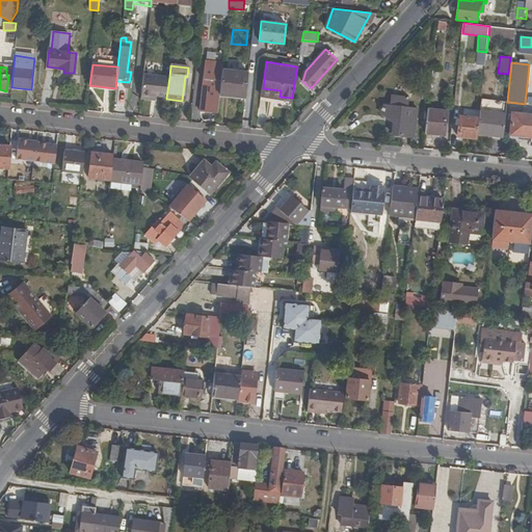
[(219,94),(245,96),(247,75),(221,72),(221,74),(219,94)]
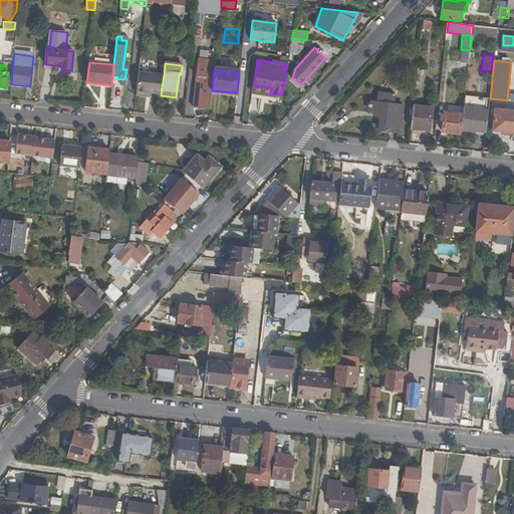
[(139,71),(136,91),(151,93),(161,94),(164,74),(139,71)]
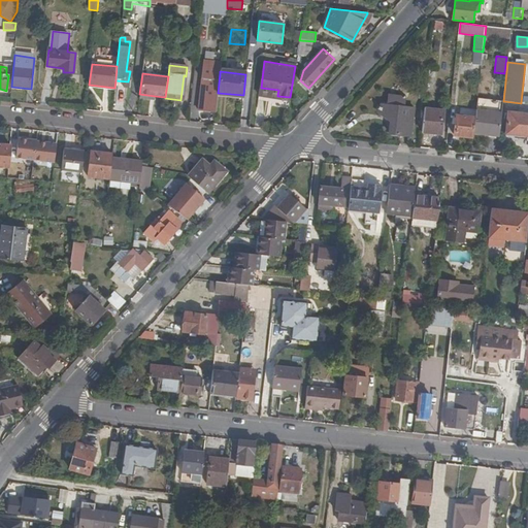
[(202,110),(216,111),(218,93),(220,73),(213,73),(212,80),(201,79),(200,89),(204,89),(202,110)]
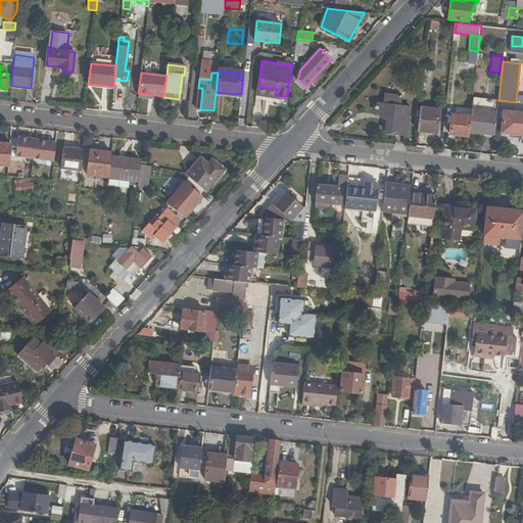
[(386,122),(385,132),(407,135),(410,108),(398,106),(399,97),(384,95),(383,105),(378,104),(375,108),(375,112),(386,122)]
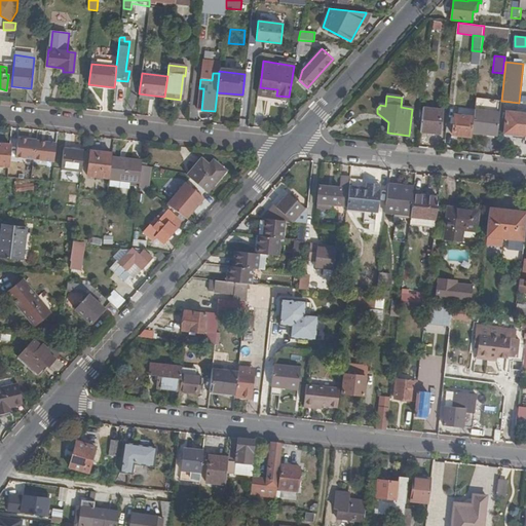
[(472,116),(473,109),(459,107),(458,113),(472,116)]
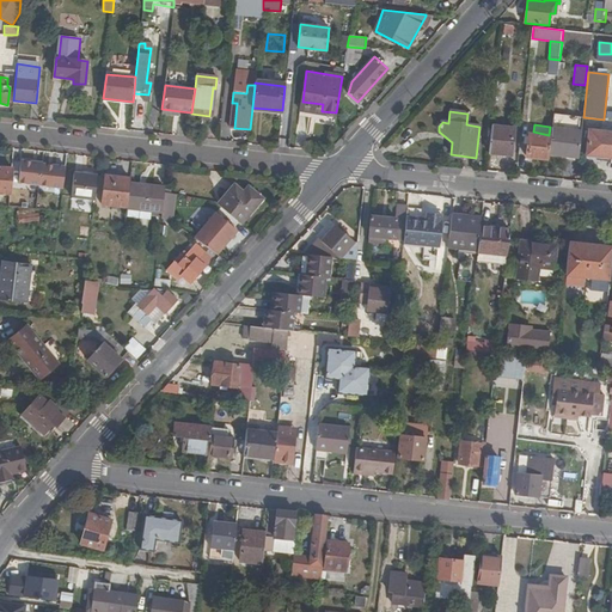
[(493,126),(489,152),(510,155),(513,128),(493,126)]
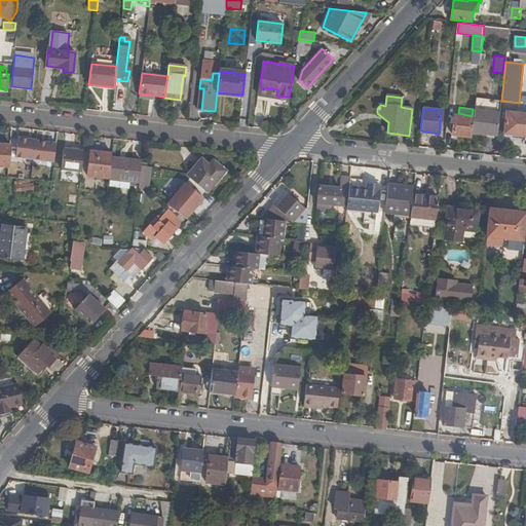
[(500,115),(475,112),(474,117),(473,134),(498,137),(500,115)]
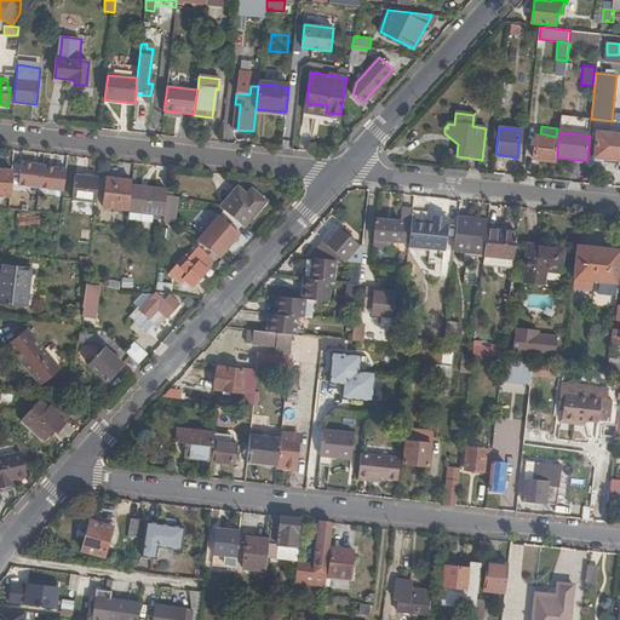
[(596,159),(619,160),(619,136),(598,133),(596,159)]
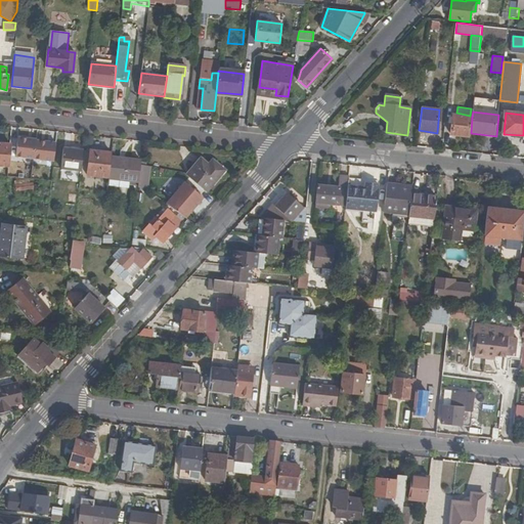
[(451,134),(470,137),(471,133),(472,117),(453,115),(451,134)]
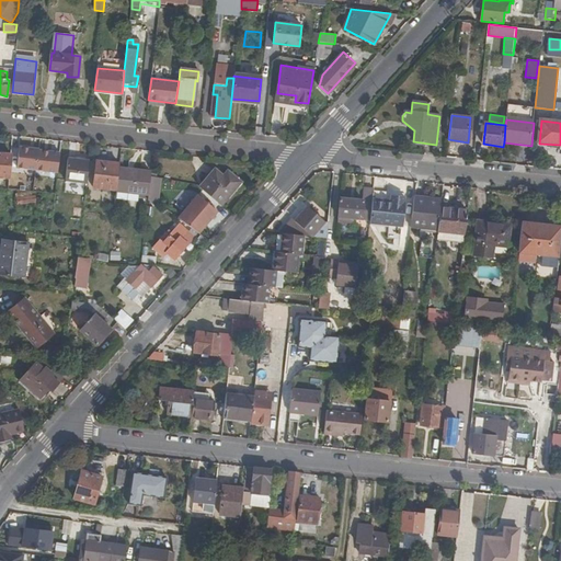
[(38,151),(38,150),(19,148),(16,169),(36,170),(38,151)]
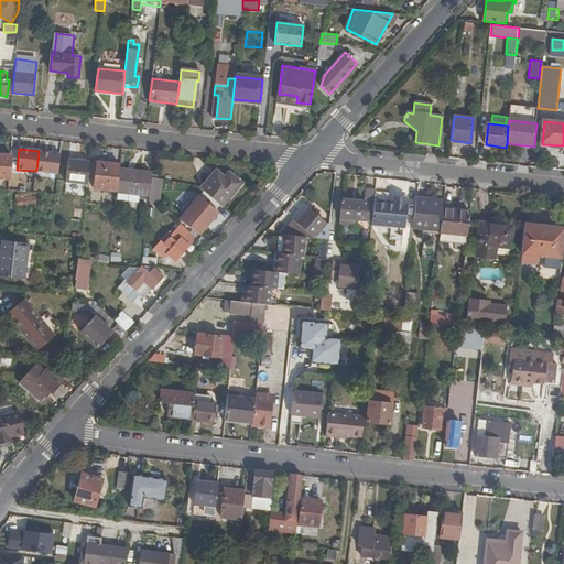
[(60,154),(39,152),(36,171),(57,174),(60,154)]
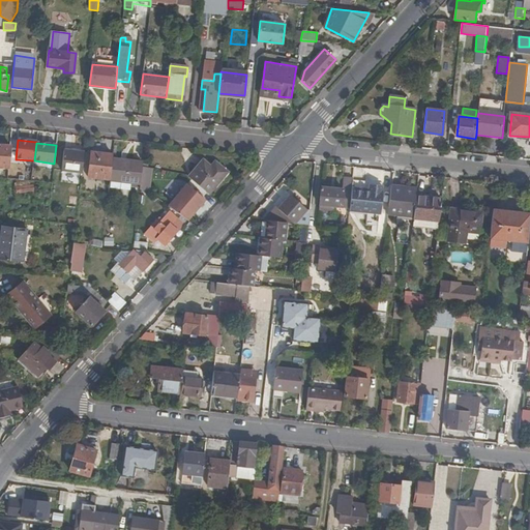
[(0,168),(8,169),(10,147),(0,145),(0,168)]
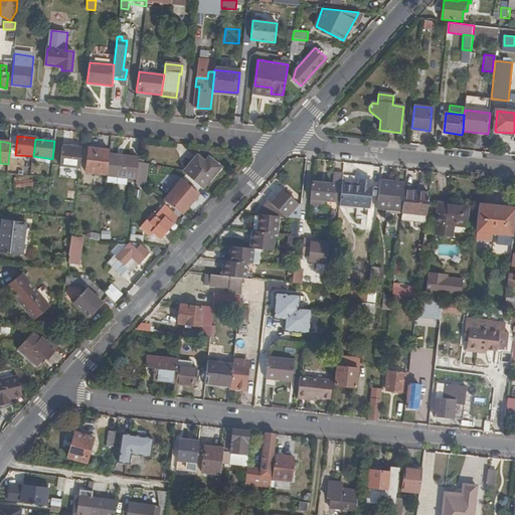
[(59,167),(78,169),(81,148),(61,146),(59,167)]
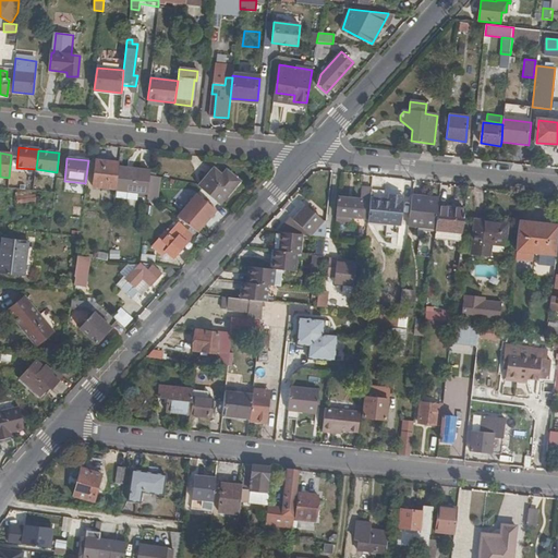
[(118,168),(118,164),(95,161),(93,186),(116,189),(118,168)]
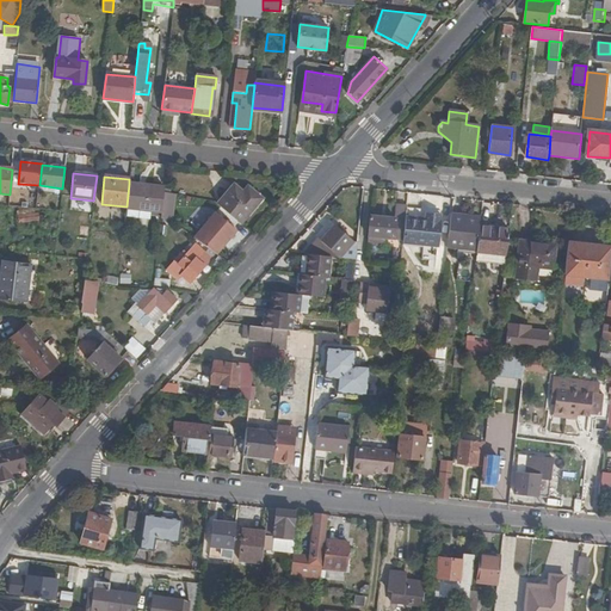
[(164,192),(165,189),(129,184),(127,207),(125,209),(161,214),(164,192)]
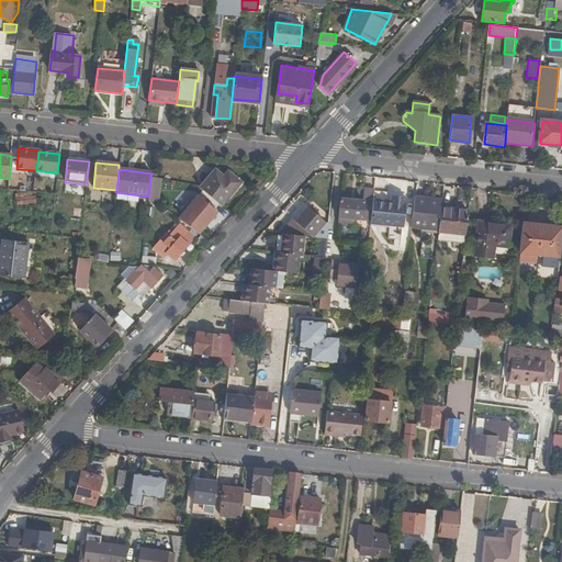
[(199,188),(222,206),(240,183),(227,172),(223,177),(215,170),(199,188)]
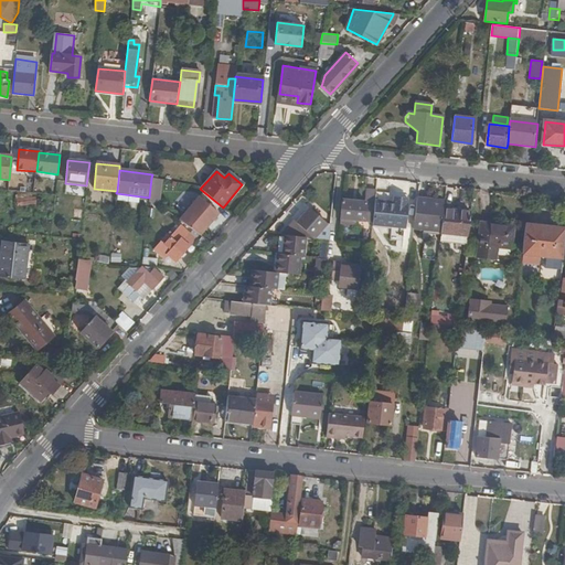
[(148,203),(155,203),(157,203),(159,180),(151,178),(149,198),(148,203)]
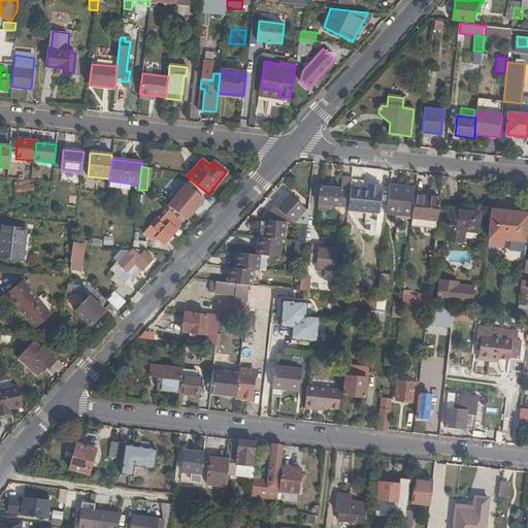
[(17,193),(33,191),(32,182),(14,184),(17,193)]
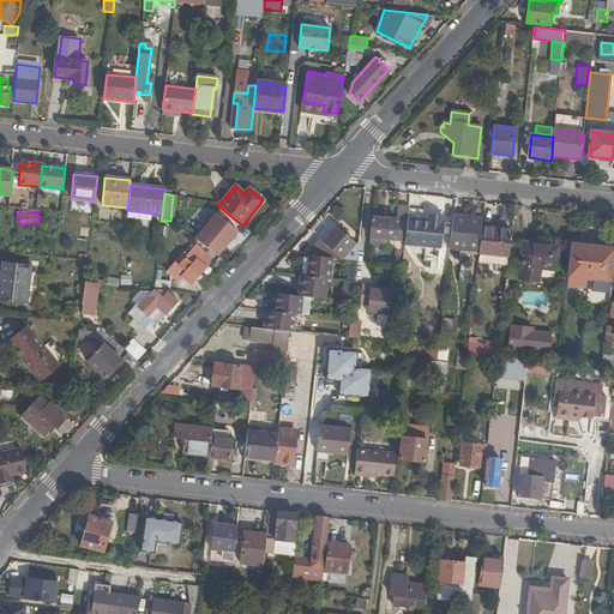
[(431,247),(437,215),(429,214),(428,221),(408,220),(408,221),(405,241),(405,245),(431,247)]
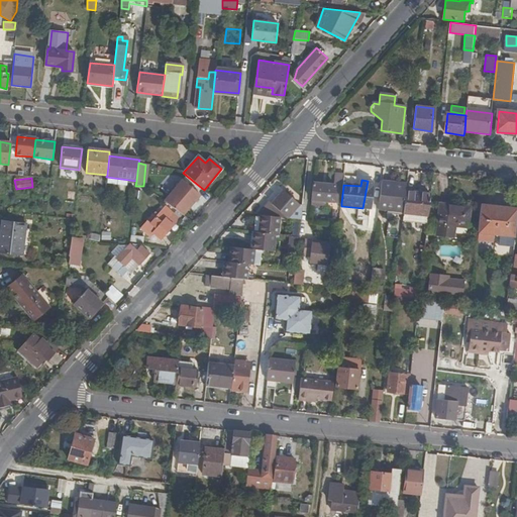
[(191,205),(198,195),(182,181),(164,202),(179,212),(187,202),(191,205)]
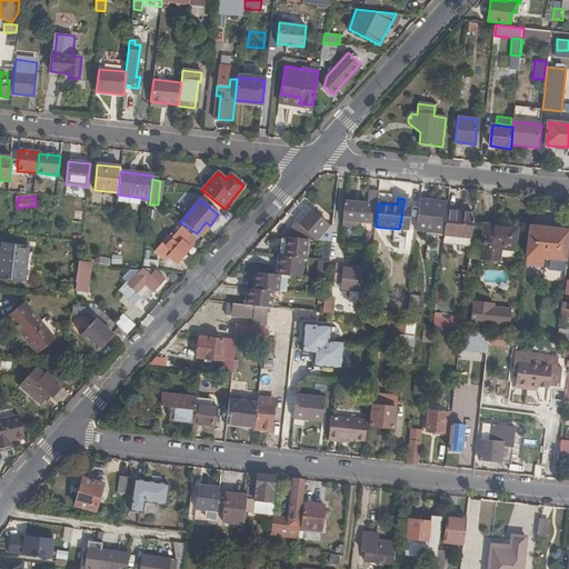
[(405,199),(399,229),(406,230),(409,200),(405,199)]
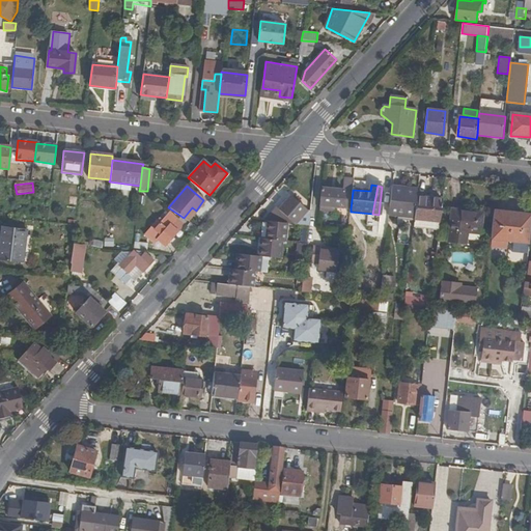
[(353,191),(323,188),(320,205),(335,206),(351,208),(353,191)]
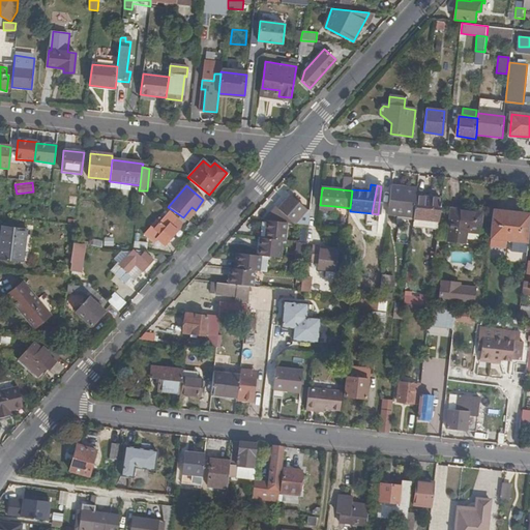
[(390,188),(388,213),(414,216),(417,197),(417,195),(403,194),(404,190),(390,188)]
